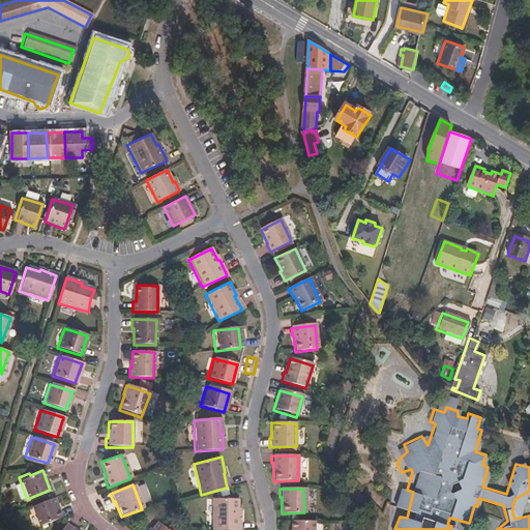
[(59,517),(52,498),(30,507),(37,526),(59,517)]
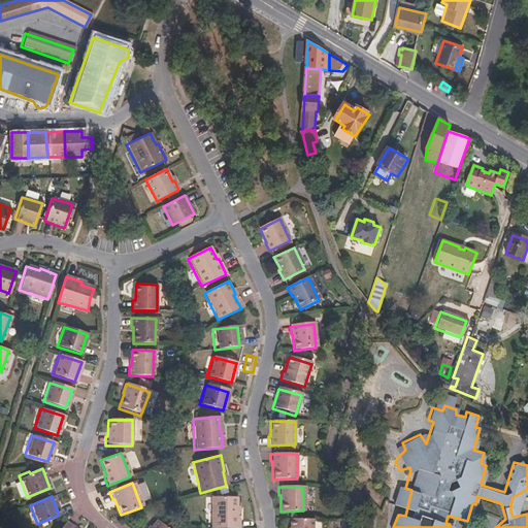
[(236,527),(237,510),(235,510),(235,498),(209,497),(208,527),(236,527)]
